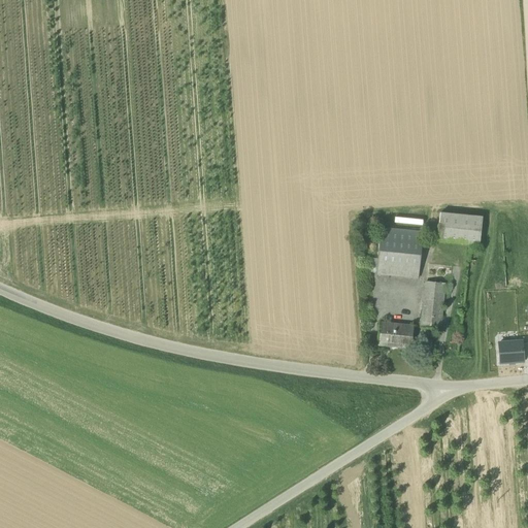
[(437,241),(480,245),(482,218),(439,213),(438,234),(437,241)]
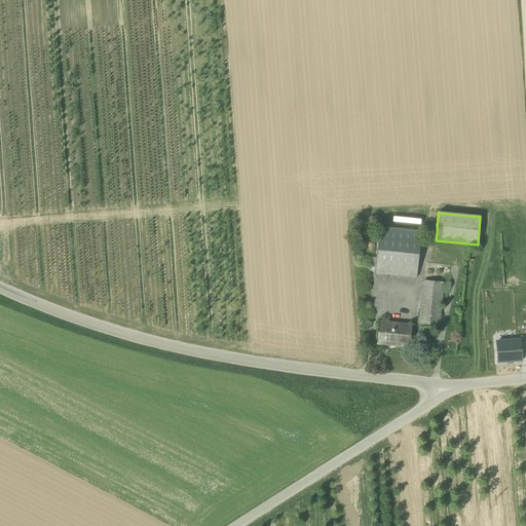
[(375,273),(416,277),(421,232),(379,228),(376,258),(376,261),(375,273)]
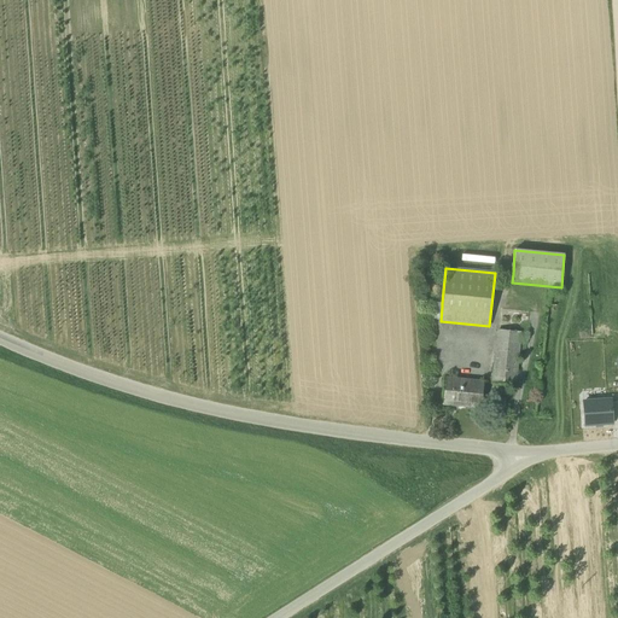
[(493,384),(514,386),(520,332),(497,330),(493,384)]
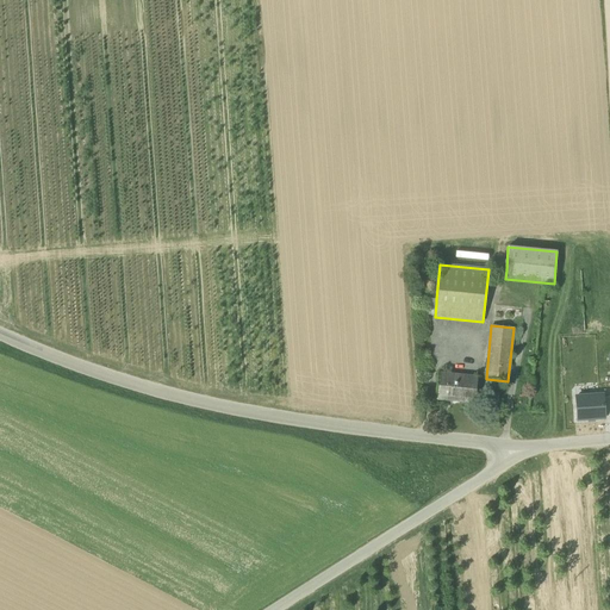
[(460,402),(474,403),(477,378),(439,374),(436,397),(460,399),(460,402)]
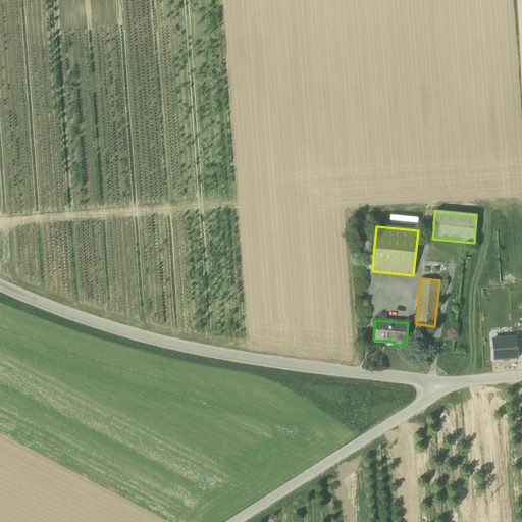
[(517,358),(517,357),(516,341),(516,338),(493,340),(494,360),(517,358)]
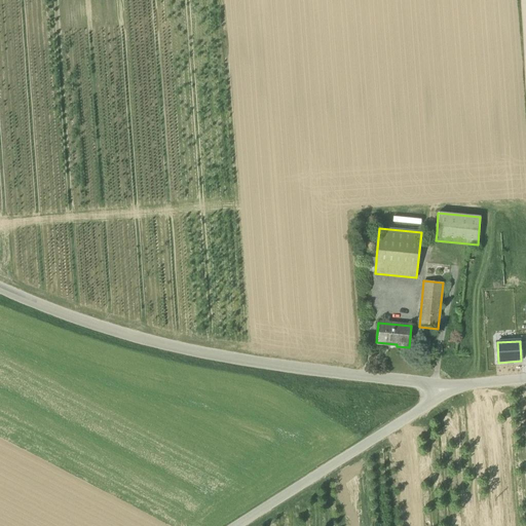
All buildings are outlined.
